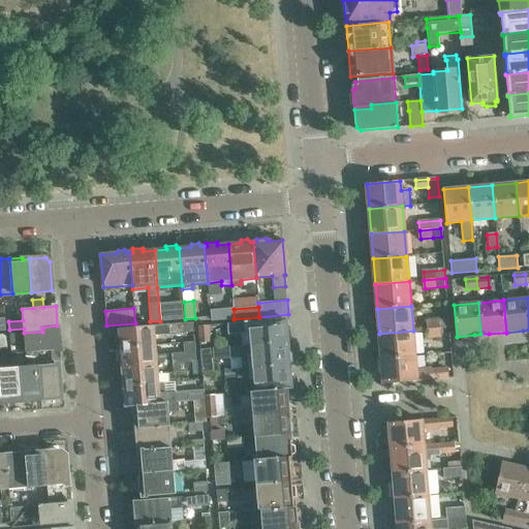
[(234,309),(210,311),(211,317),(211,320),(234,319),(234,309)]
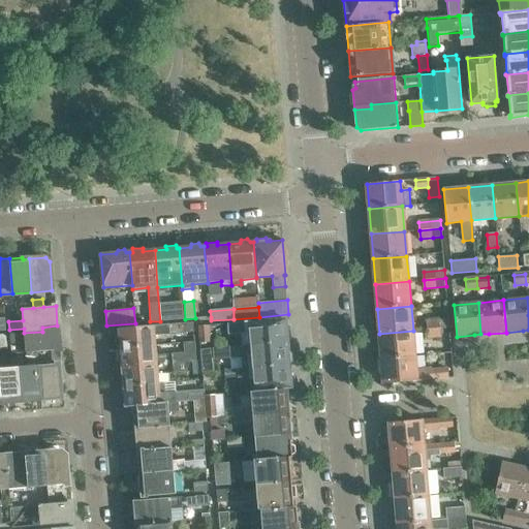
[(448,328),(447,317),(426,319),(426,329),(439,328),(448,328)]
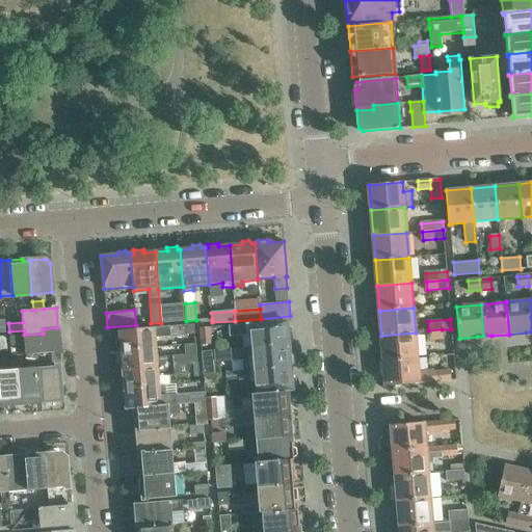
[(253,348),(289,345),(289,343),(292,341),(291,333),(288,331),(287,321),(229,325),(230,337),(251,335),(253,348)]
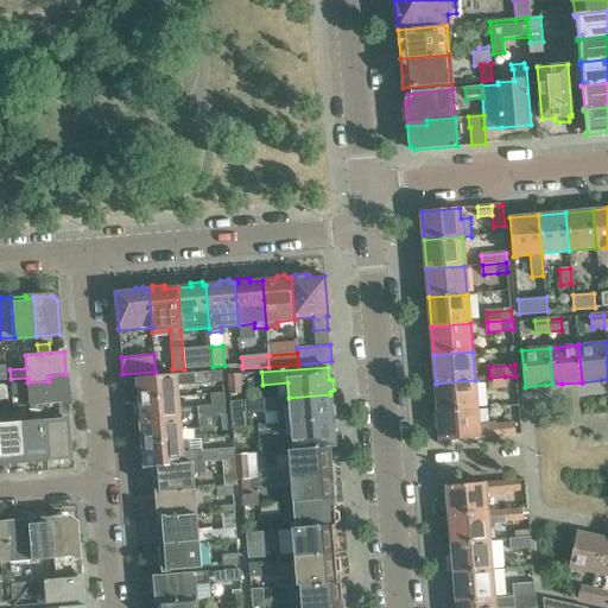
[(222,371),(137,378),(137,387),(133,390),(134,397),(138,398),(138,401),(179,397),(178,386),(223,382),(222,371)]
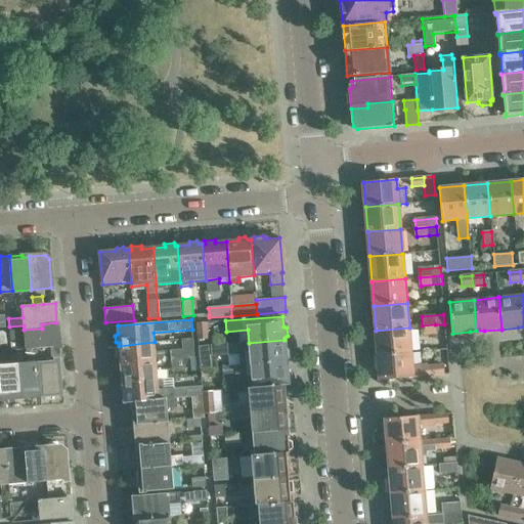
[(56,322),(42,324),(42,329),(24,330),(26,349),(36,348),(58,347),(57,326),(56,322)]
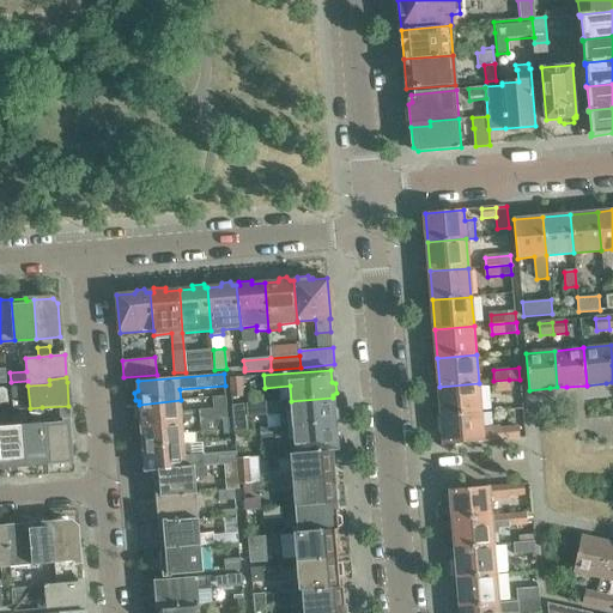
[(242,377),(230,378),(231,396),(243,395),(242,377)]
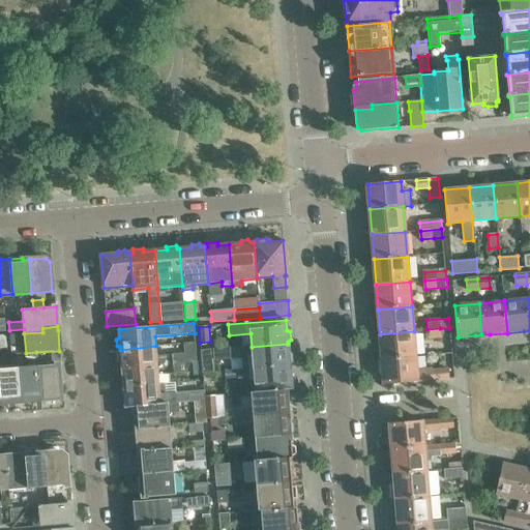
[(440,339),(440,328),(427,329),(428,340),(440,339)]
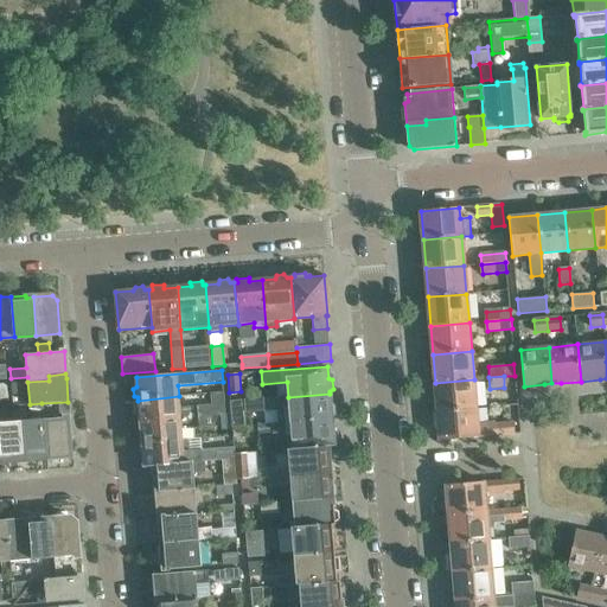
[(474,379),(435,383),(438,411),(477,408),(474,379)]
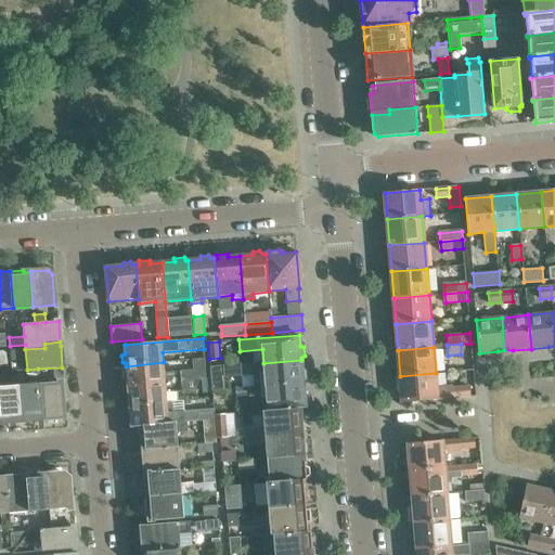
[(164,362),(126,366),(126,368),(123,371),(124,377),(127,379),(128,385),(205,379),(208,379),(206,359),(193,360),(194,371),(165,373),(164,362)]
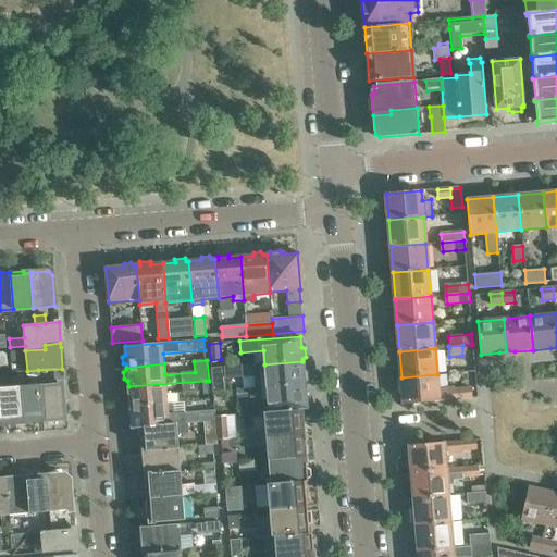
[(308,381),(307,372),(304,371),(302,361),(264,364),(210,369),(212,393),(225,392),(224,379),(265,375),(267,387),(305,384),(305,383),(308,381)]
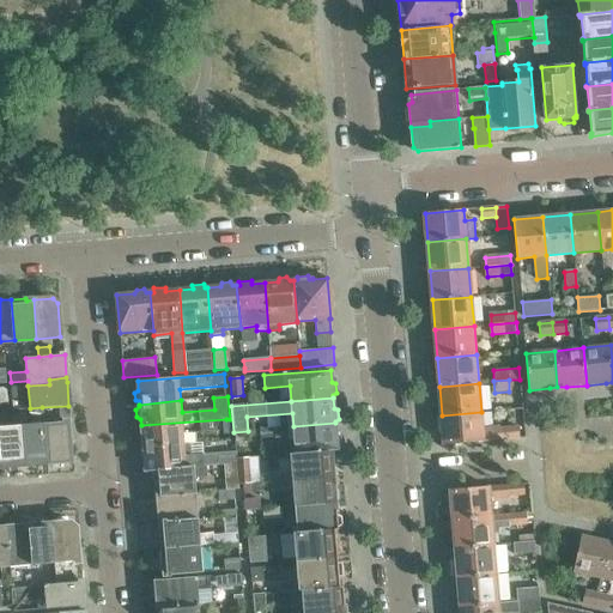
[(68,406),(42,407),(47,462),(49,462),(50,465),(64,463),(64,461),(66,461),(71,455),(67,417),(70,417),(68,406)]
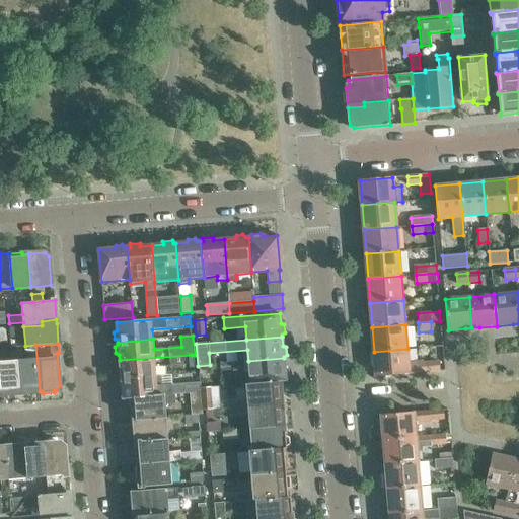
[(38,391),(40,391),(35,345),(25,346),(26,360),(17,361),(20,393),(27,392),(29,394),(35,393),(38,391)]
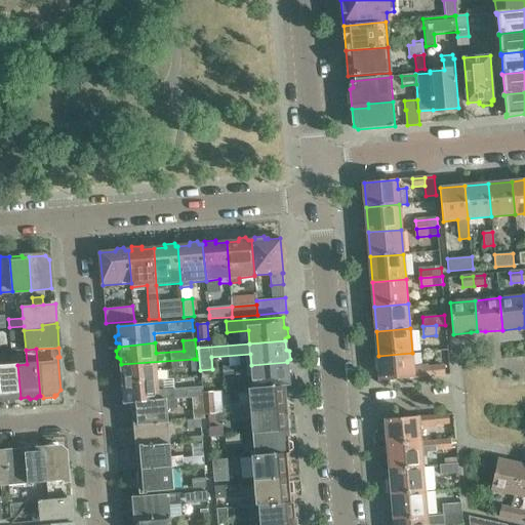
[(412,353),(378,356),(380,381),(450,375),(450,366),(428,368),(428,365),(413,366),(412,353)]
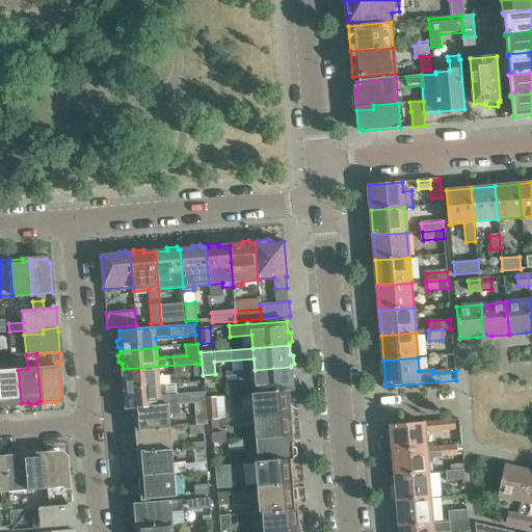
[(21,403),(18,370),(17,361),(8,361),(9,370),(0,370),(0,396),(1,406),(11,405),(14,403),(21,403)]
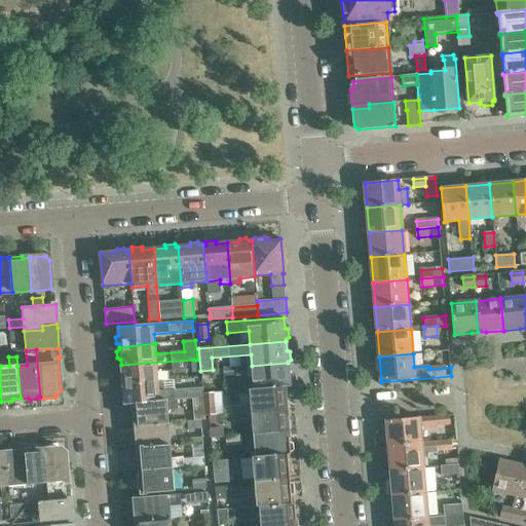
[(194,360),(121,365),(122,372),(118,375),(119,385),(158,382),(157,373),(185,370),(185,372),(195,371),(194,360)]
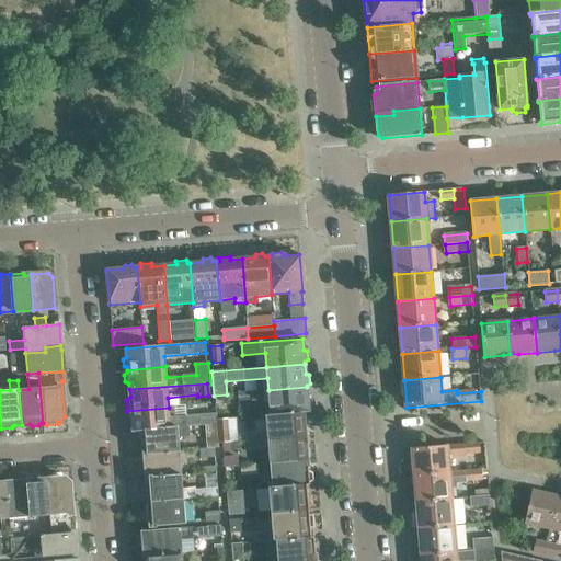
[(307,387),(268,390),(238,393),(239,403),(270,401),(271,415),(304,412),(309,412),(309,410),(312,408),(311,399),(308,398),(307,387)]
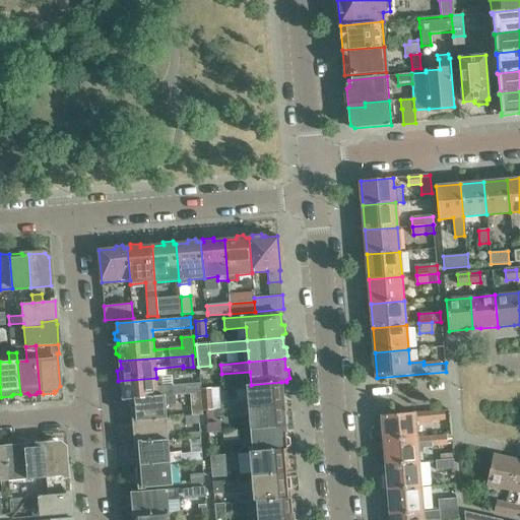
[(156,378),(118,381),(120,399),(132,398),(165,396),(175,395),(189,394),(201,392),(201,389),(200,384),(157,387),(156,378)]
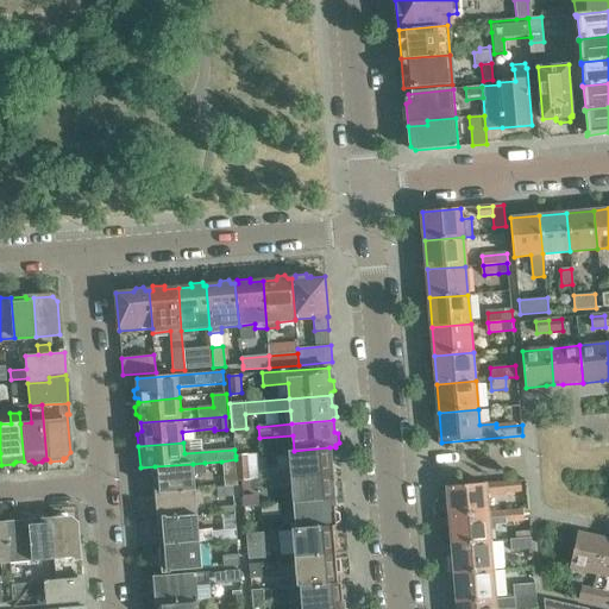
[(330,447),(294,451),(288,451),(290,477),(332,473),(331,463),(334,460),(333,452),(331,451),(330,447)]
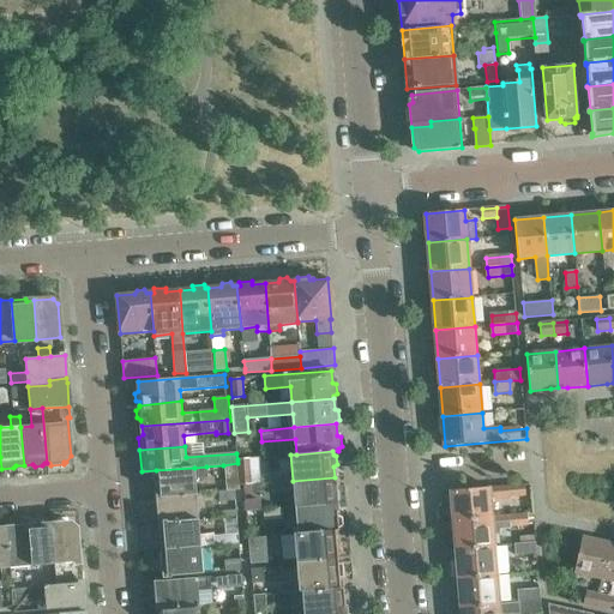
[(251,485),(248,458),(238,459),(238,463),(240,486),(251,485)]
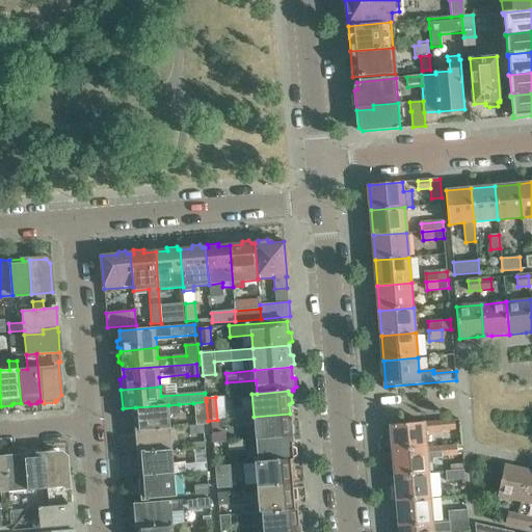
[(195,425),(204,424),(208,424),(208,421),(206,401),(193,403),(195,425)]
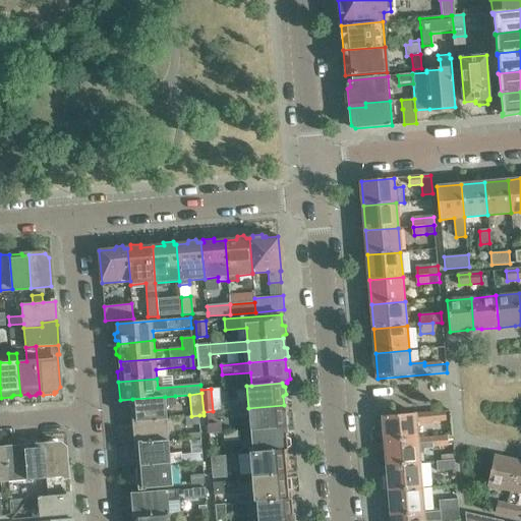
[(175,396),(165,397),(132,399),(133,410),(131,411),(131,418),(134,419),(134,421),(166,418),(166,408),(176,407),(175,396)]
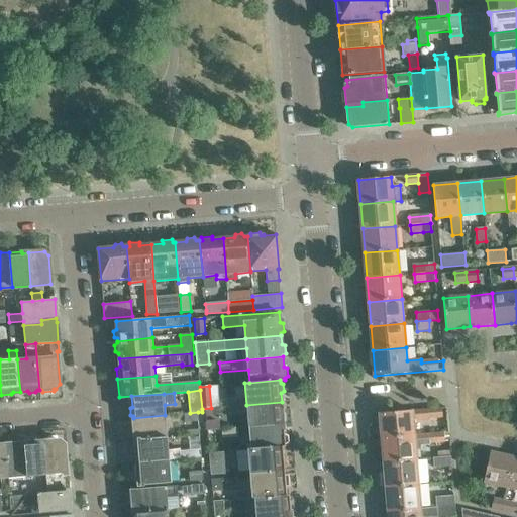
[(248,427),(284,425),(284,423),(287,421),(286,414),(283,413),(282,402),(246,405),(234,406),(220,407),(221,416),(235,415),(247,414),(248,427)]
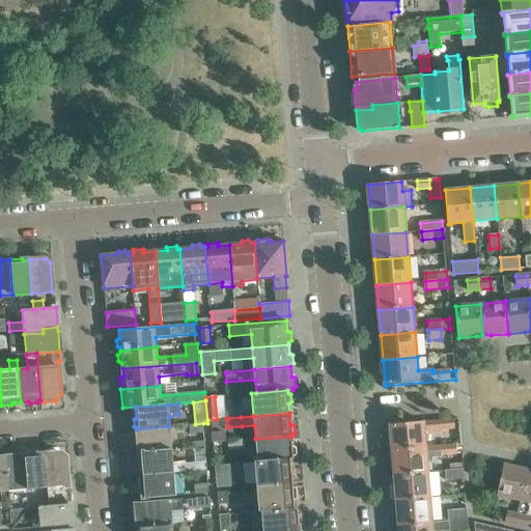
[(453,419),(389,424),(390,435),(389,437),(389,443),(391,445),(391,450),(426,447),(424,430),(454,428),(453,419)]
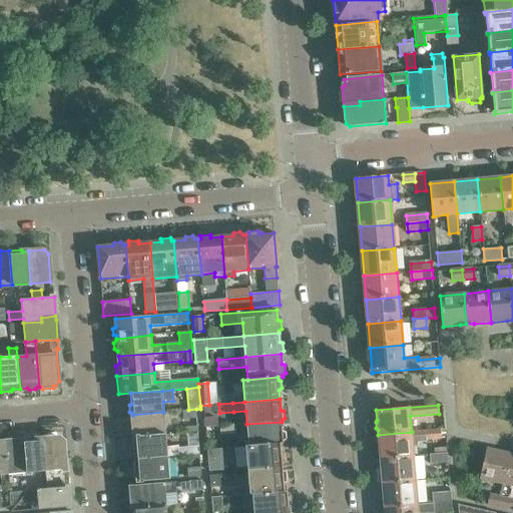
[(196,409),(188,410),(182,410),(183,419),(196,418),(196,409)]
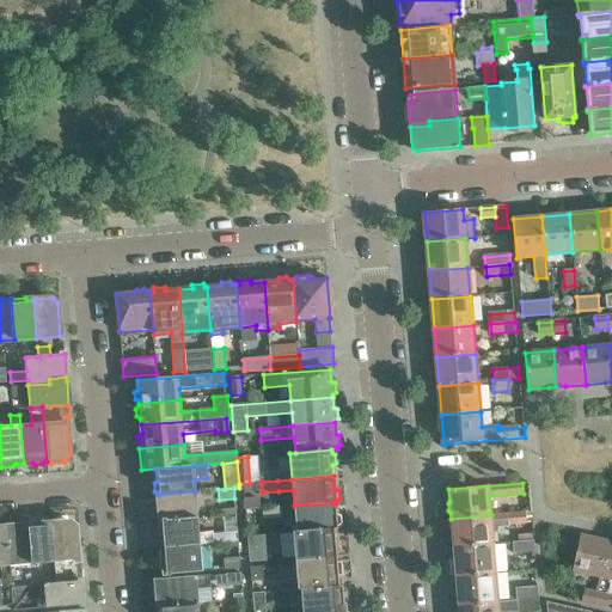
[(195,491),(158,495),(159,508),(155,509),(157,518),(159,519),(160,521),(197,519),(195,491)]
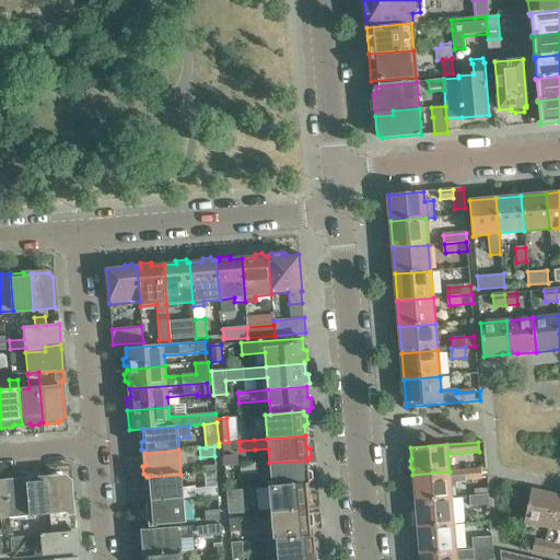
[(236,457),(224,458),(224,466),(237,465),(236,457)]
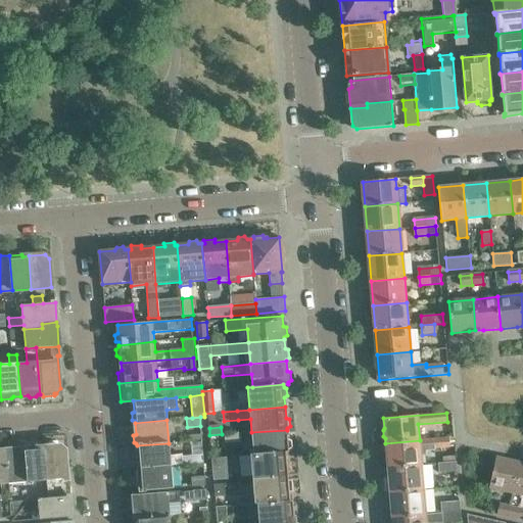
[(287,430),(251,432),(253,457),(286,454),(289,453),(289,449),(291,447),(291,441),(288,440),(287,430)]
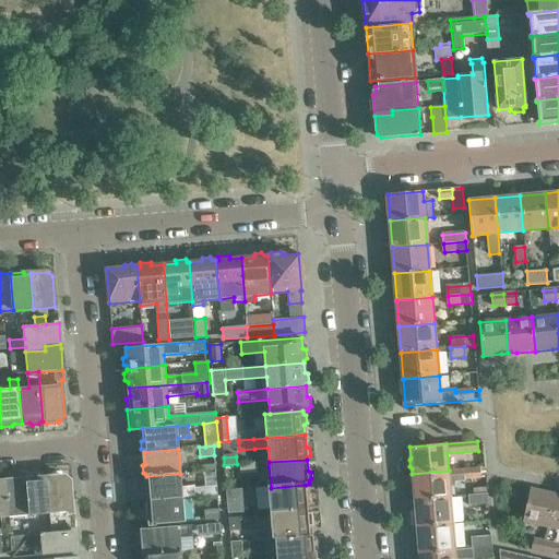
[(257,463),(240,464),(241,474),(258,473),(257,463)]
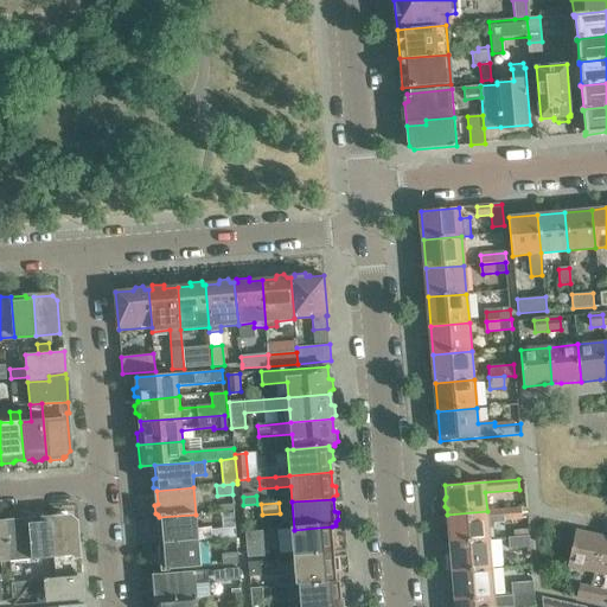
[(522,508),(487,511),(447,515),(448,526),(447,528),(447,536),(449,538),(449,543),(490,540),(487,522),(522,518),(522,508)]
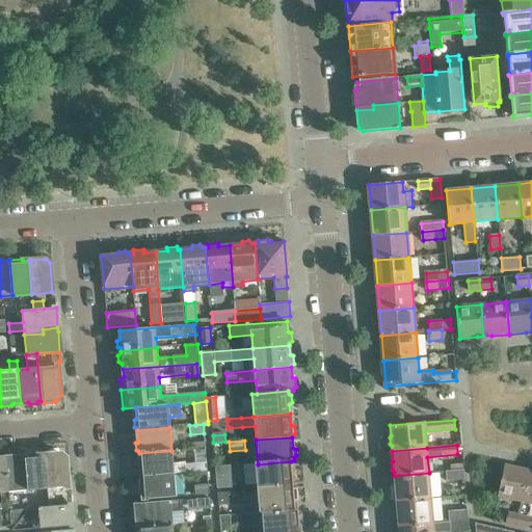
[(171,451),(139,453),(139,456),(137,457),(137,464),(140,467),(141,476),(174,473),(186,472),(185,461),(173,462),(171,451)]
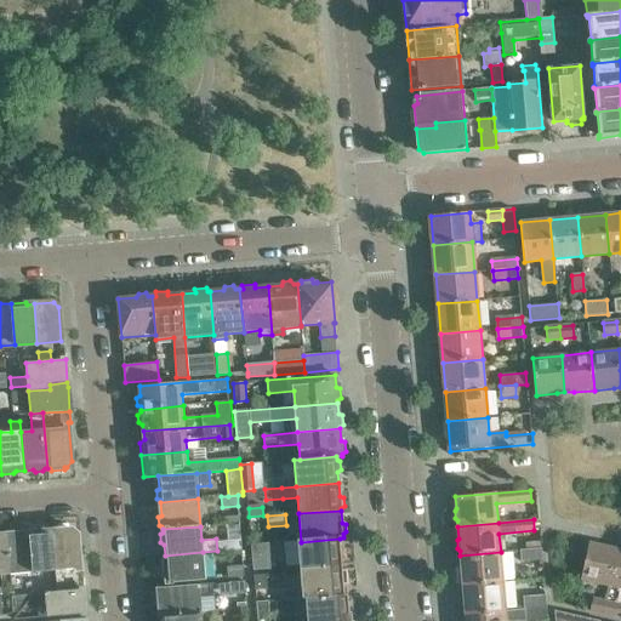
[(56,570),(52,531),(50,531),(46,529),(39,530),(36,533),(29,533),(33,571),(56,570)]
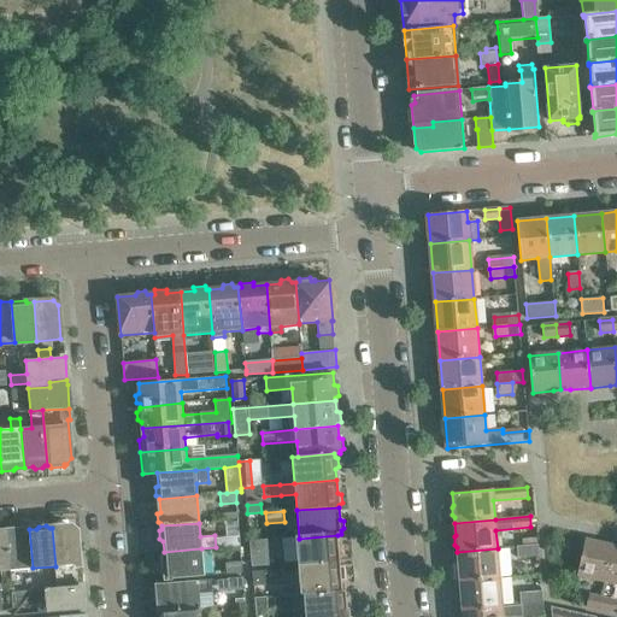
[(56,566),(56,575),(83,574),(82,569),(80,569),(76,530),(71,526),(52,528),(56,566)]
